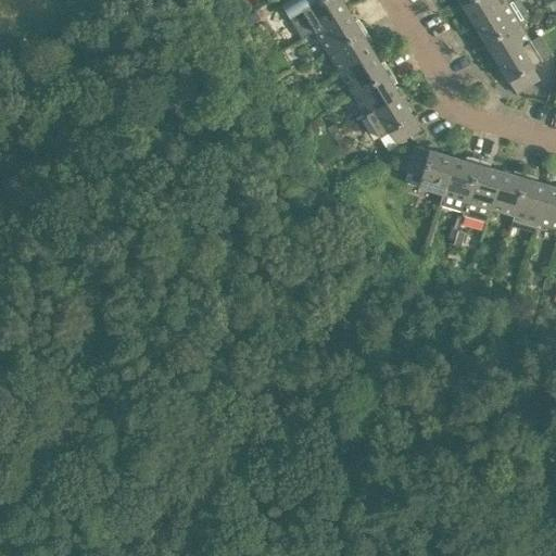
[(300,39),(314,30),(348,11),(341,0),(288,0),(279,5),(300,39)]
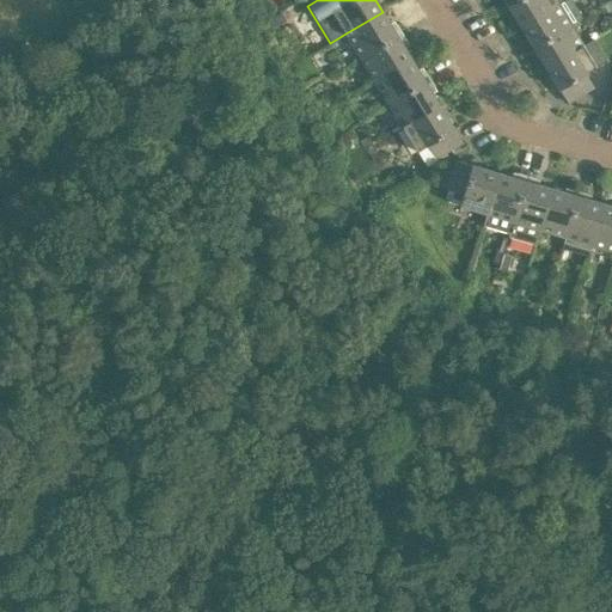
[(516,0),(508,5),(521,26),(563,0),(516,0)]
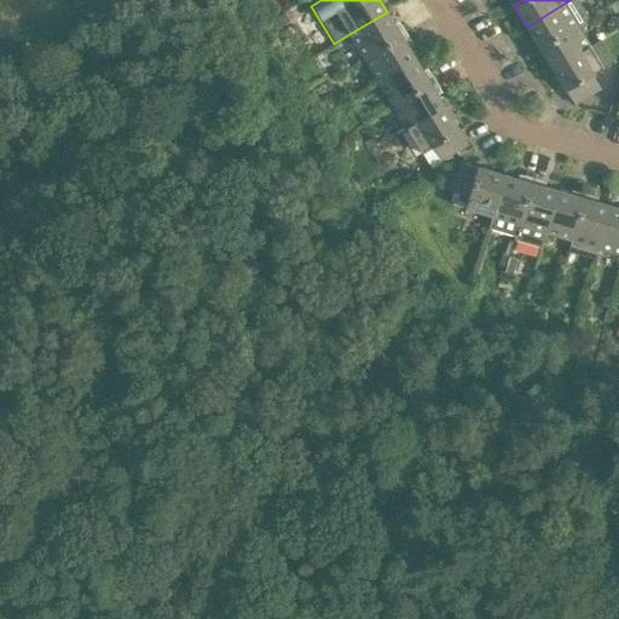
[(590,17),(579,0),(570,0),(527,27),(539,47),(577,25),(590,17)]
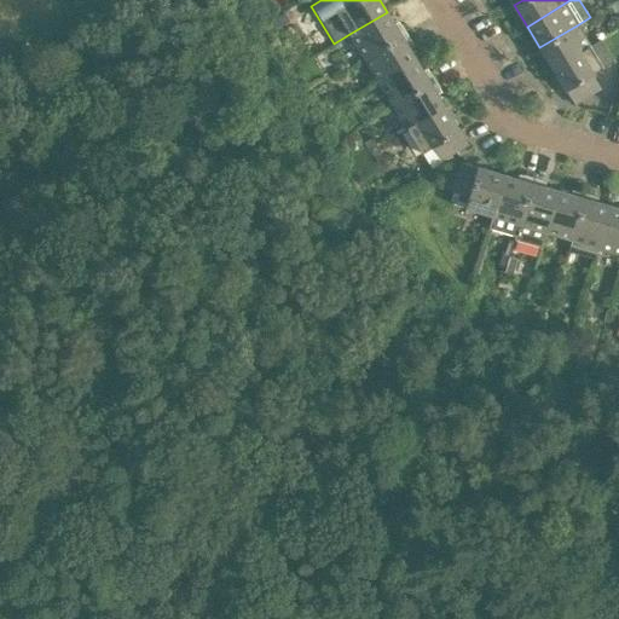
[(350,34),(364,58),(406,33),(401,24),(397,28),(387,12),(350,34)]
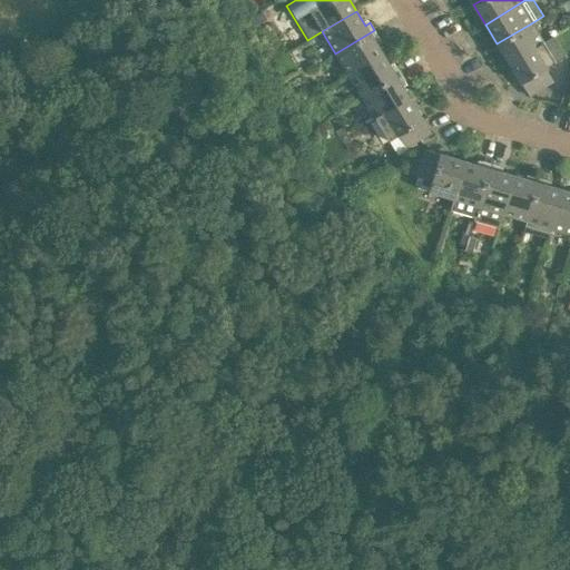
[(255,27),(265,21),(261,13),(251,19),(255,27)]
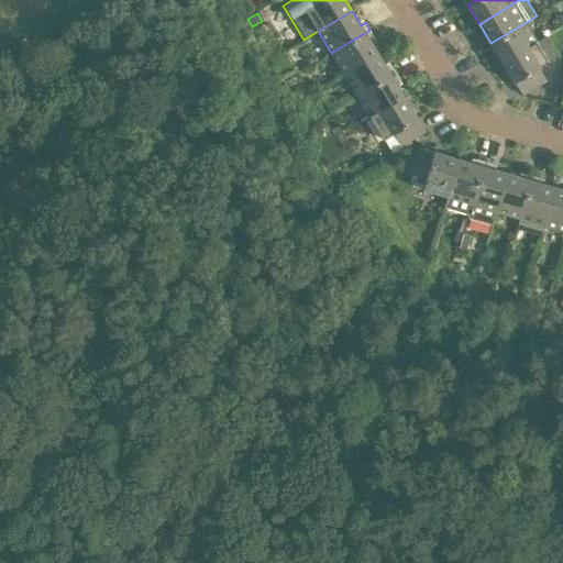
[(490,43),(503,62),(537,42),(525,23),(490,43)]
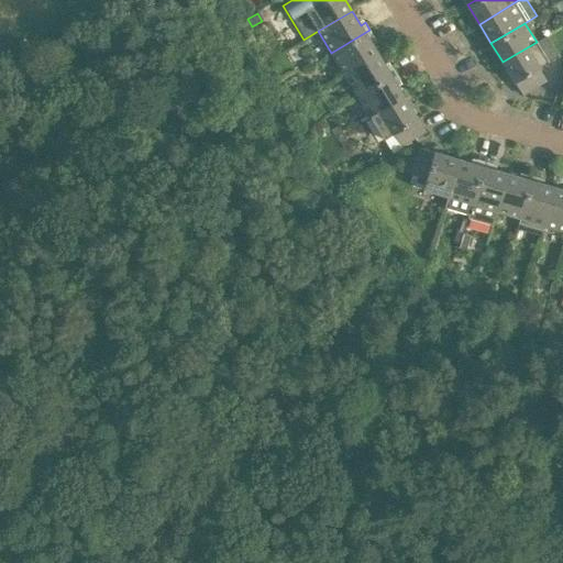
[(331,53),(344,74),(378,54),(370,40),(374,36),(370,30),(331,53)]
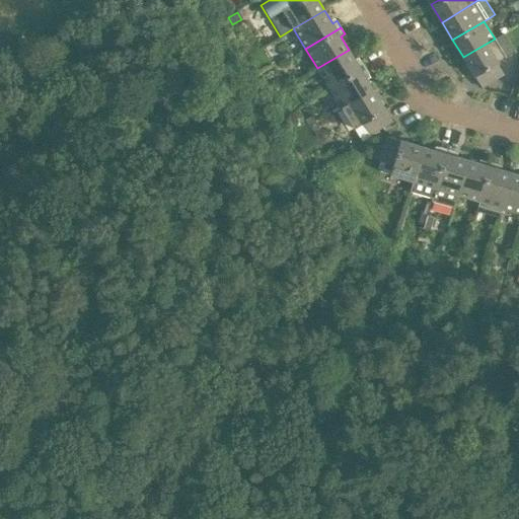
[(495,39),(463,57),(482,87),(503,74),(497,62),(514,52),(503,33),(495,39)]
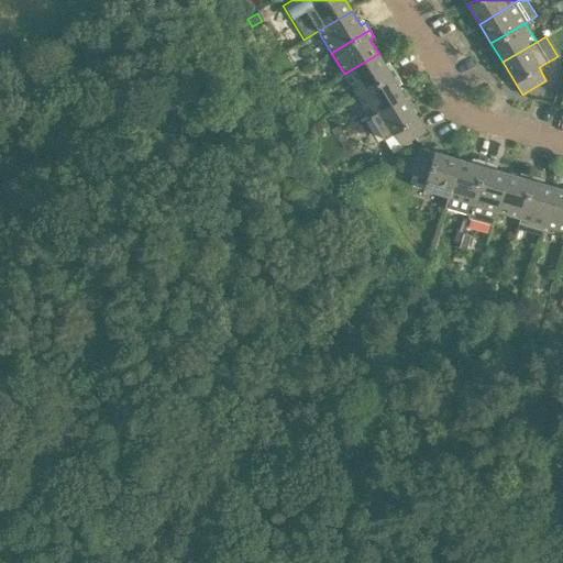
[(344,74),(357,96),(396,73),(392,65),(387,68),(378,54),(344,74)]
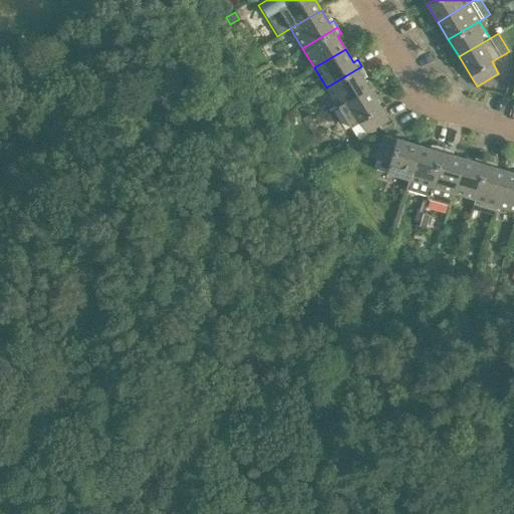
[(326,87),(338,106),(368,87),(360,75),(364,72),(361,66),(326,87)]
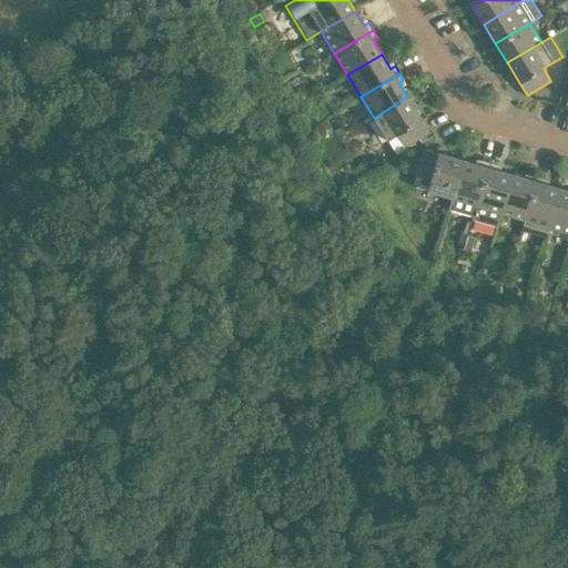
[(407,97),(374,118),(387,140),(397,134),(405,146),(428,132),(407,97)]
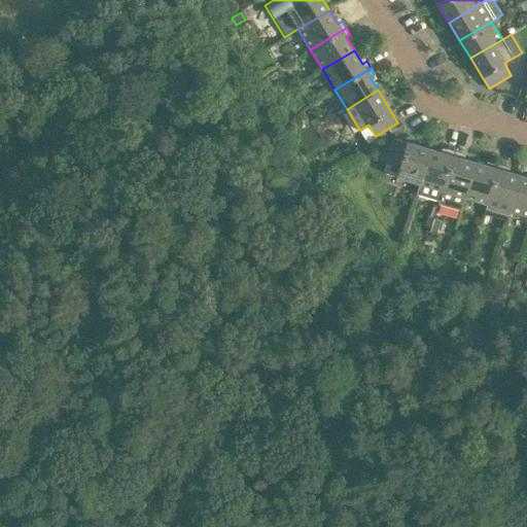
[(314,129),(321,125),(315,116),(309,120),(314,129)]
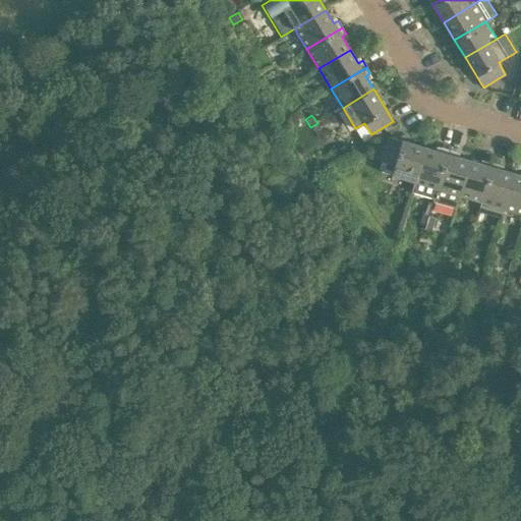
[(391,175),(414,182),(424,147),(389,136),(387,143),(379,140),(374,154),(383,156),(380,169),(382,172),(391,175)]
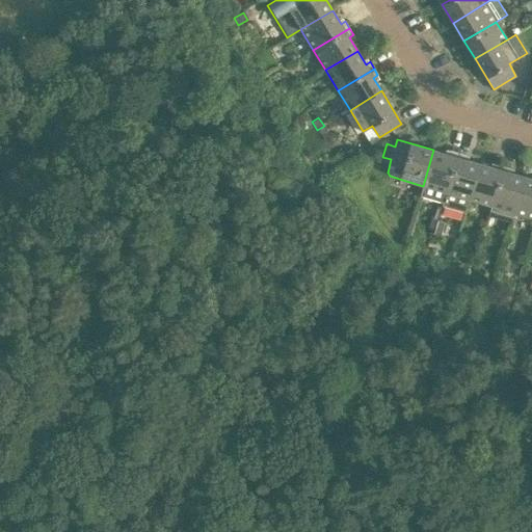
[(348,161),(358,154),(353,148),(344,154),(348,161)]
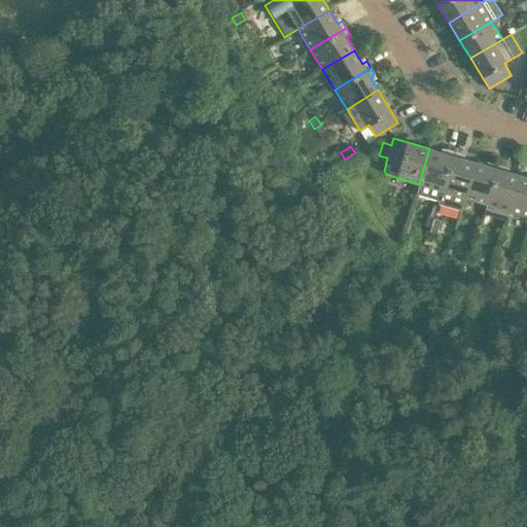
[(440,196),(453,150),(446,148),(444,153),(429,148),(419,184),(417,189),(440,196)]
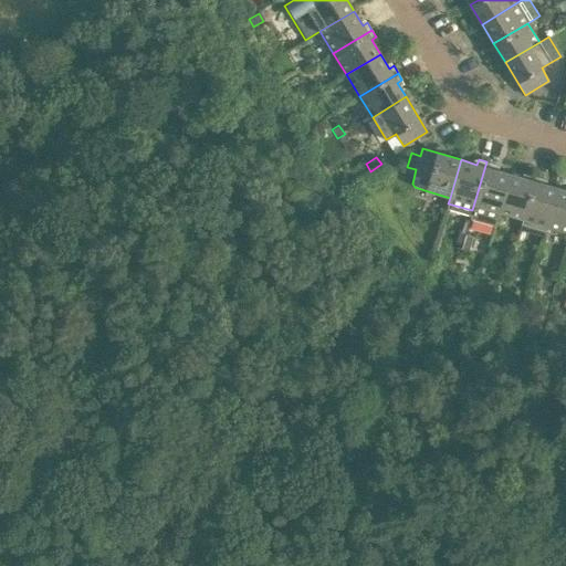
[(493,228),(499,212),(510,174),(493,169),(494,164),(486,161),(472,210),(470,221),(493,228)]
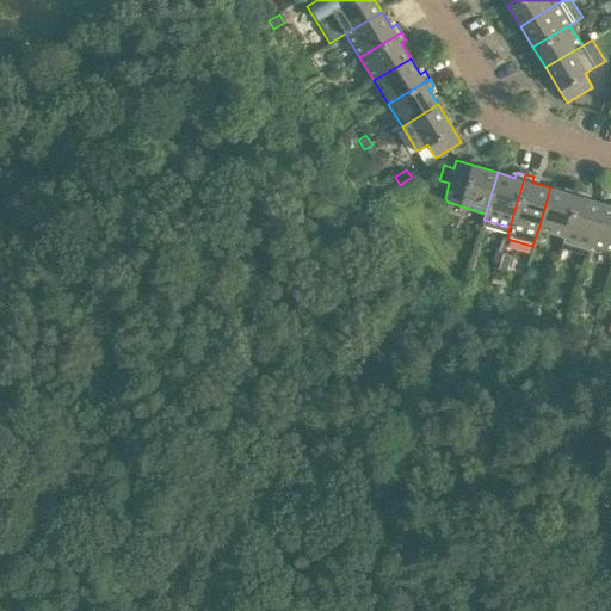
[(538,229),(565,236),(578,190),(569,187),(567,192),(550,187),(538,229)]
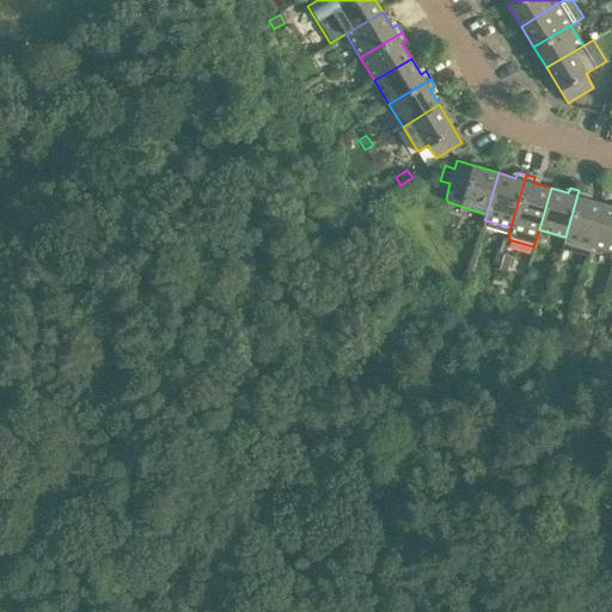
[(565,237),(591,244),(603,203),(586,199),(587,193),(579,190),(565,237)]
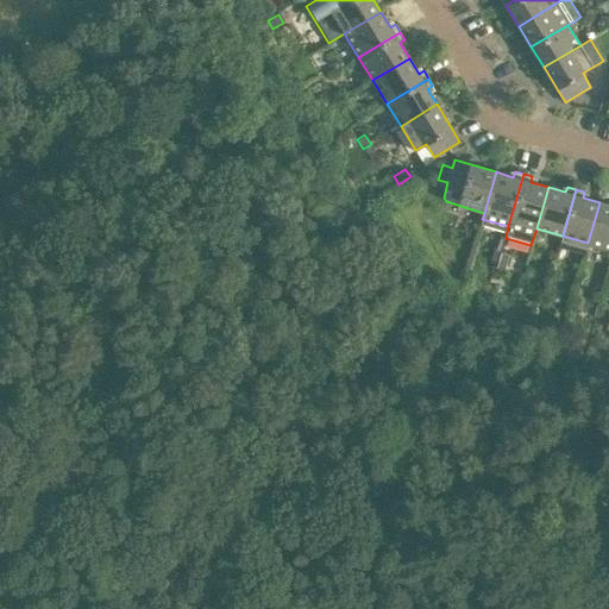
[(588,243),(608,249),(608,205),(600,202),(588,243)]
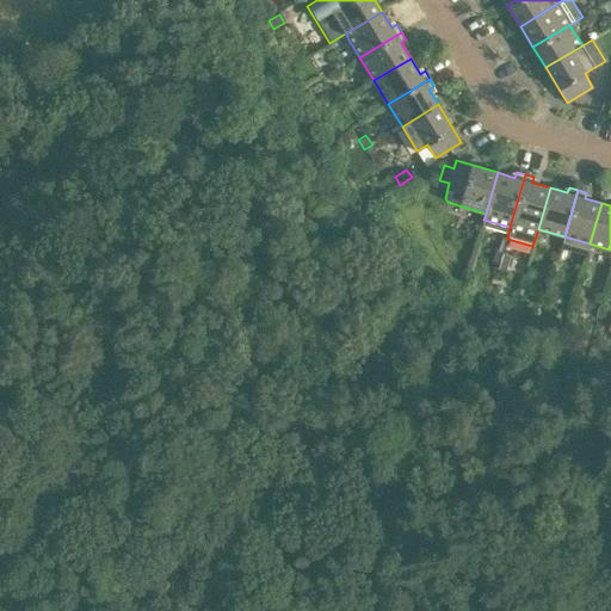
[(498,246),(495,245),(492,258),(499,260),(506,235),(501,234),(498,246)]
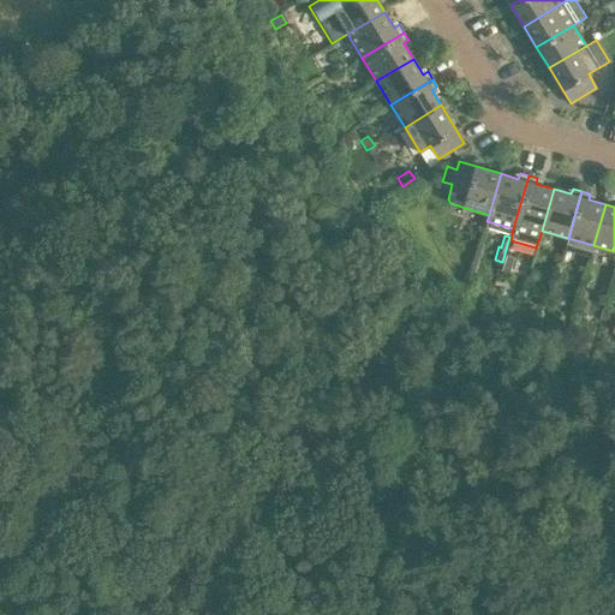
[(506,256),(501,270),(509,273),(514,258),(506,256)]
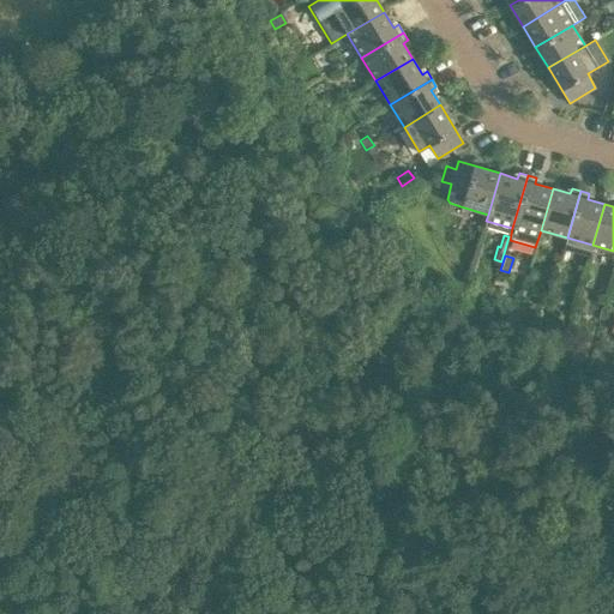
All buildings are outlined.
